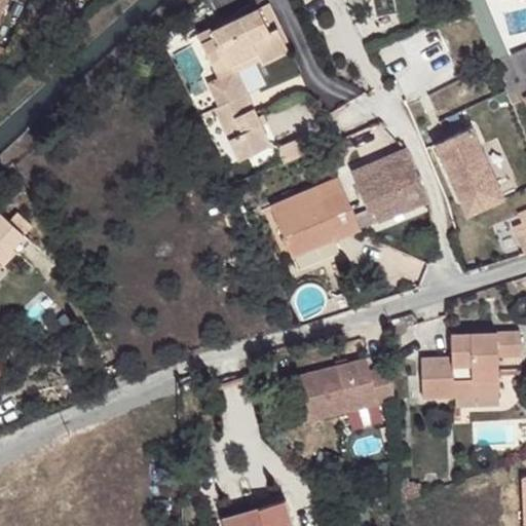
[(0,0),(0,23),(9,0),(0,0)]
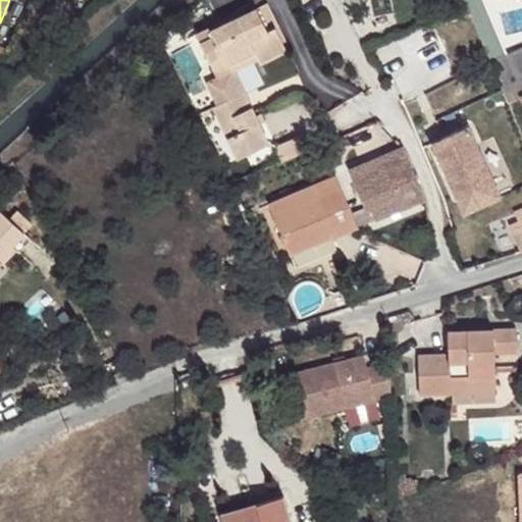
[(455,13),(465,9),(461,0),(453,0),(450,1),(455,13)]
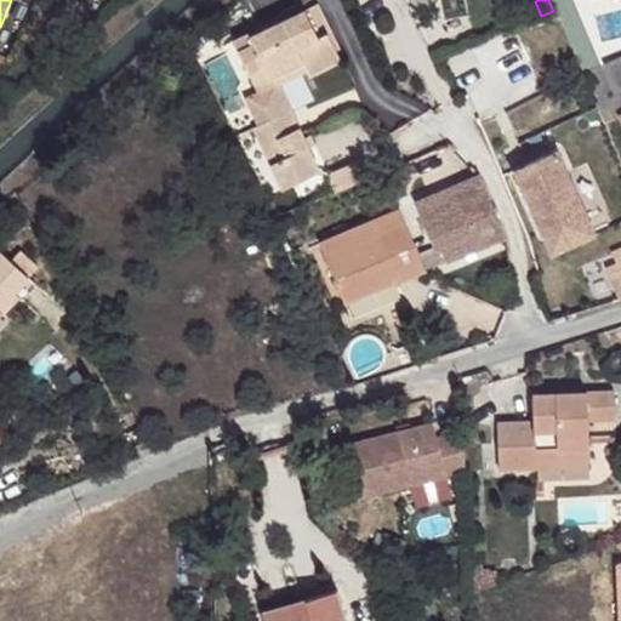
[(325,32),(312,5),(303,10),(315,36),(325,32)]
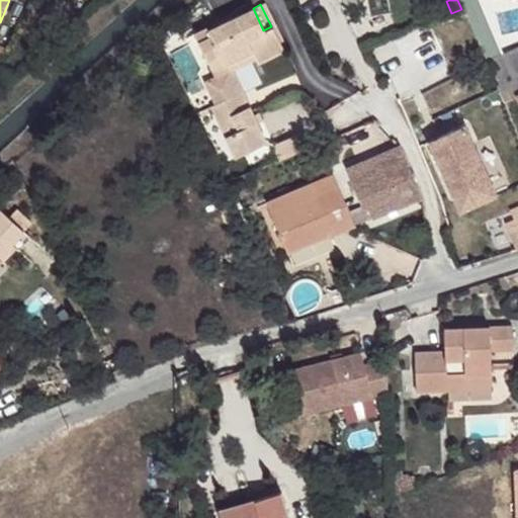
[(282,50),(271,26),(263,30),(253,8),(208,28),(207,26),(194,32),(214,75),(205,80),(216,101),(241,89),(231,68),(255,57),(257,62),(282,50)]
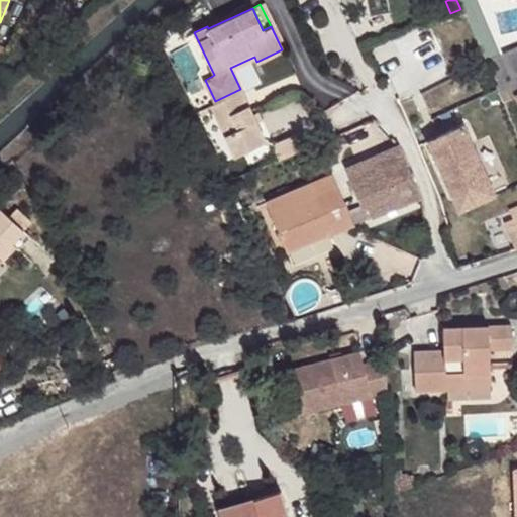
[(516,47),(487,60),(504,99),(516,93),(516,47)]
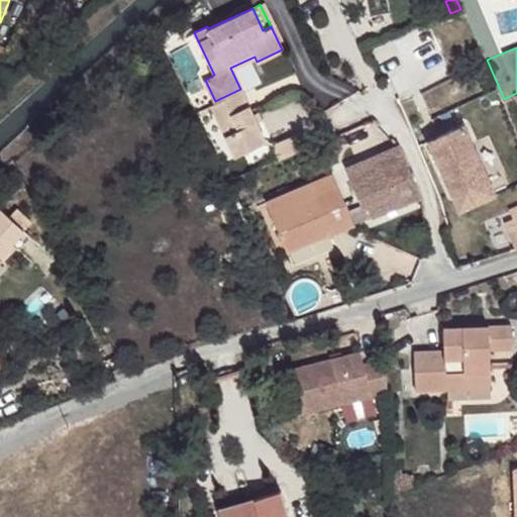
[(215,101),(210,104),(233,154),(265,140),(240,89),(215,101)]
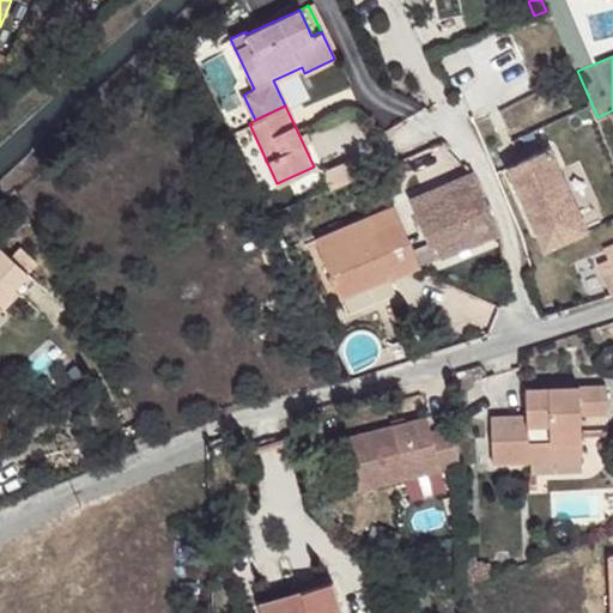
[(510,167),(507,168),(536,235),(581,214),(574,198),(584,193),(580,184),(569,189),(551,147),(523,161),(510,167)]
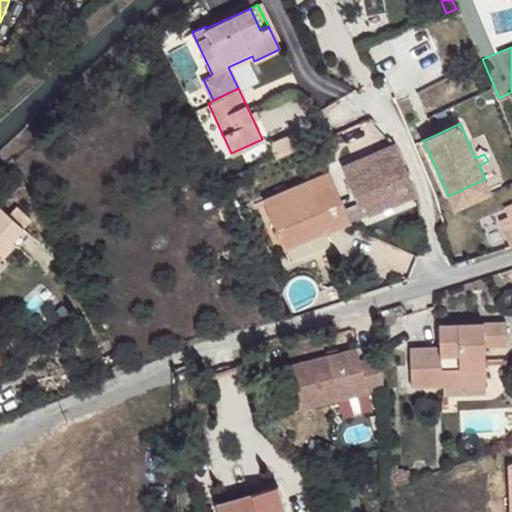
[(423,133),(426,139),(437,134),(434,128),(423,133)]
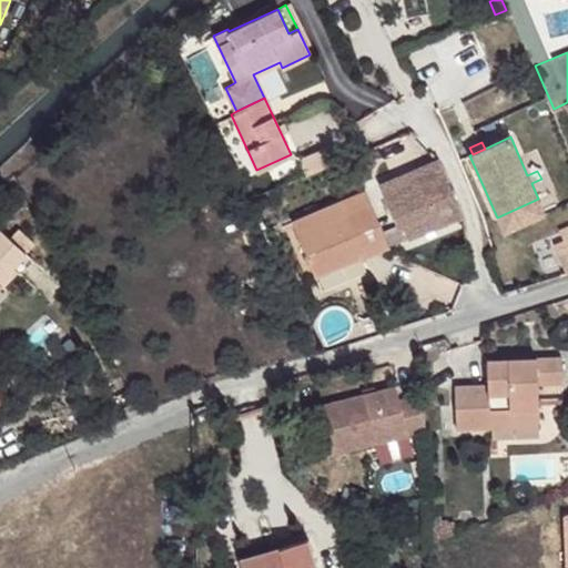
[(307,175),(341,161),(333,144),(301,159),(307,175)]
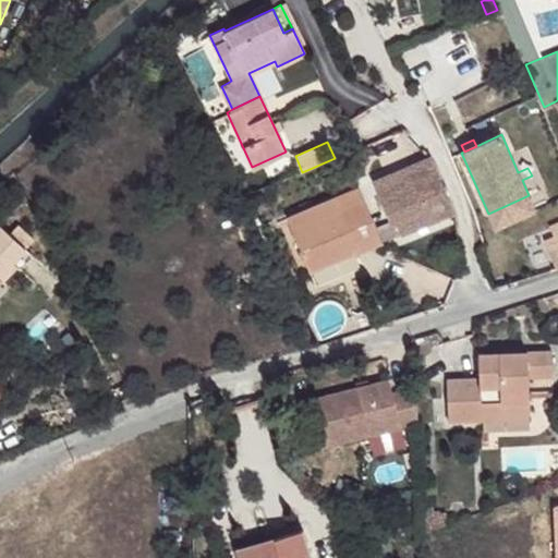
[(455,213),(432,157),(374,182),(392,227),(398,225),(402,234),(455,213)]
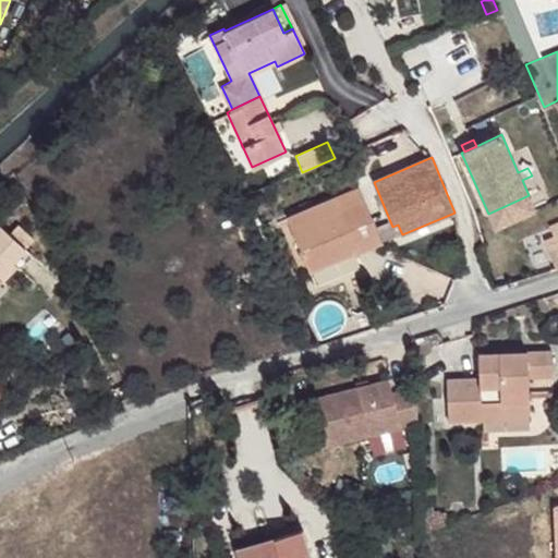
[(312,271),(381,241),(359,186),(289,216),(312,271)]
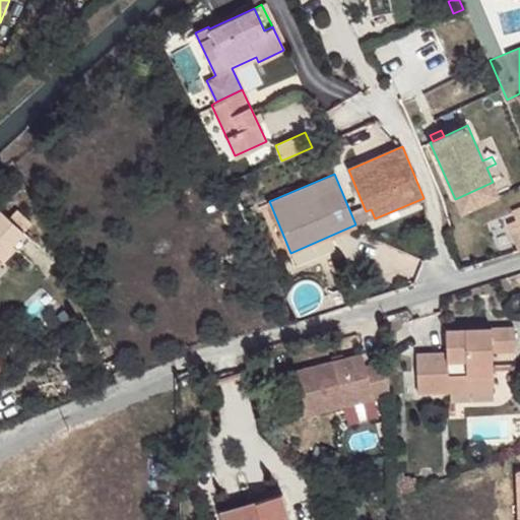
[(493,182),(455,199),(462,213),(499,196),(493,182)]
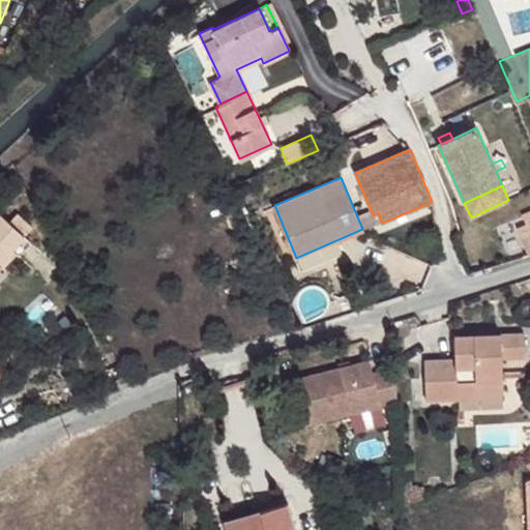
[(526,246),(529,244),(529,211),(524,214),(529,228),(520,231),(526,246)]
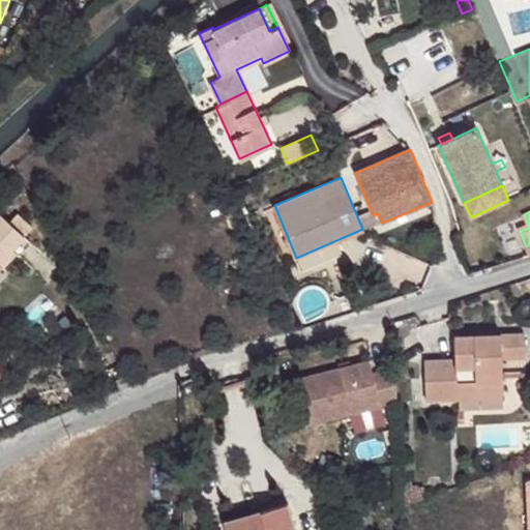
[(0,265),(1,266),(15,252),(11,248),(24,236),(0,213),(0,265)]
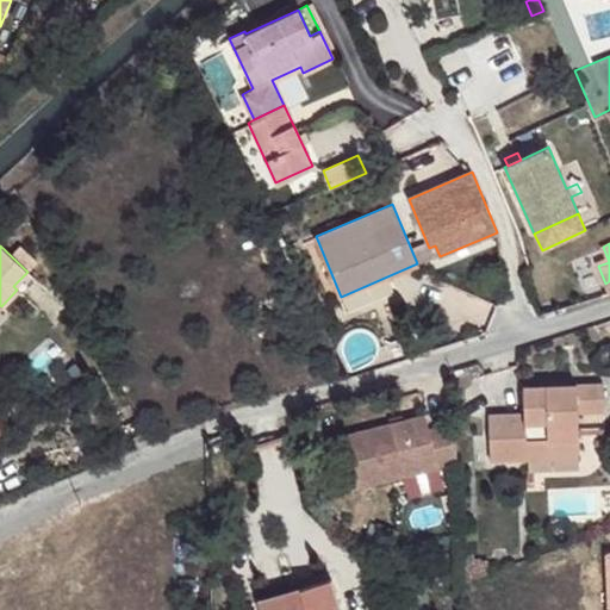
[(434,260),(440,256),(435,246),(429,248),(434,260)]
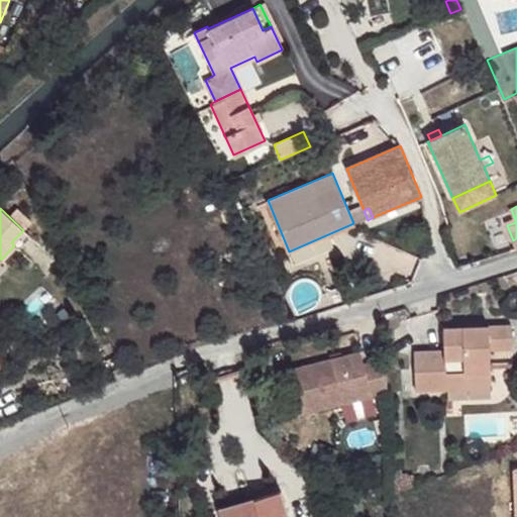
[(29,236),(23,230),(11,242),(14,245),(18,248),(29,236)]
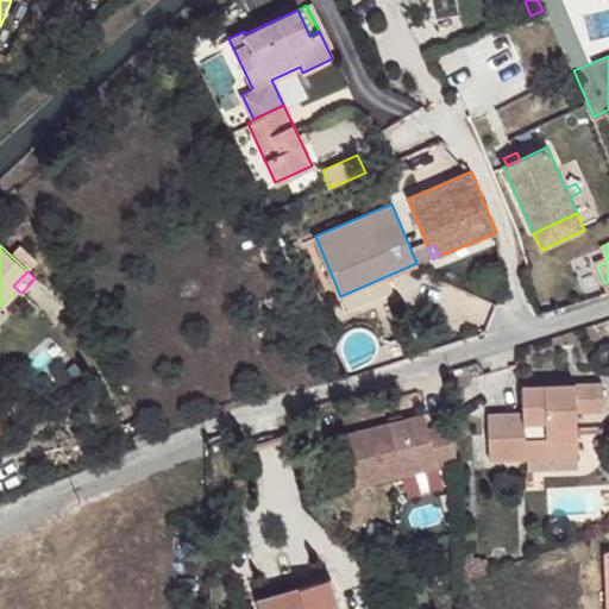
[(578,450),(577,412),(603,410),(603,383),(522,387),(523,413),(488,414),(489,459),(527,458),(527,452),(578,450)]
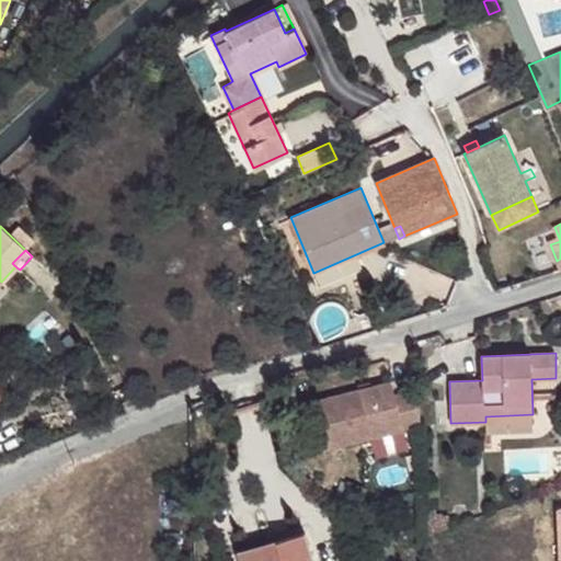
[(391,382),(312,402),(324,449),(420,425),(419,389),(395,395),(391,382)]
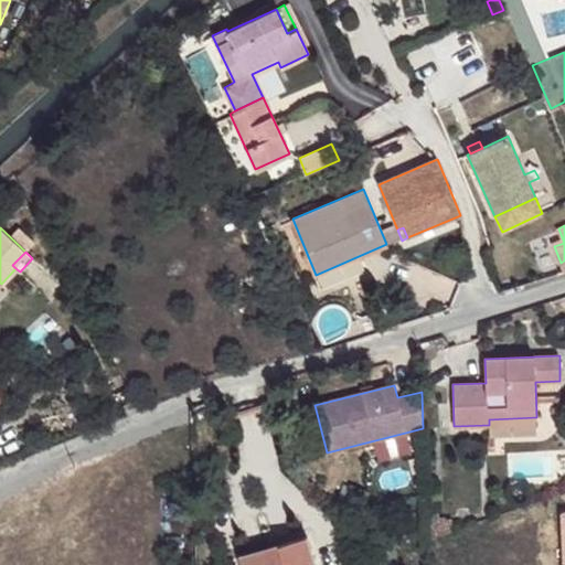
[(428,515),(429,539),(452,531),(451,521),(439,521),(438,514),(428,515)]
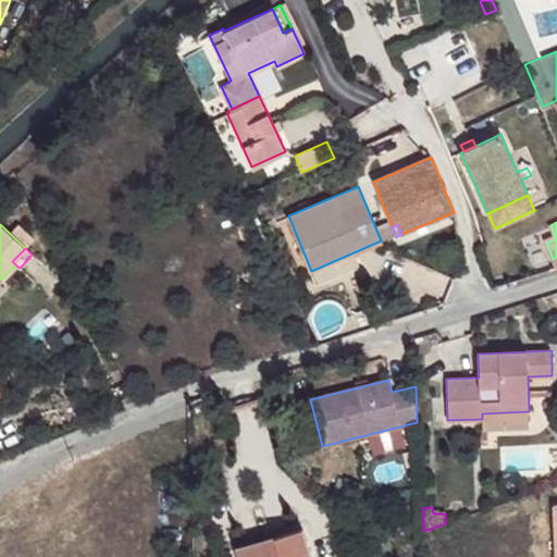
[(283,534),(236,548),(238,556),(310,556),(300,521),(281,527),(283,534)]
